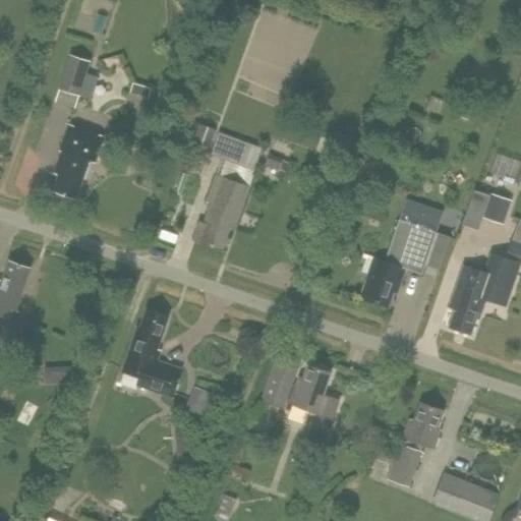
[(177,0),(183,10),(197,4),(195,0),(177,0)]
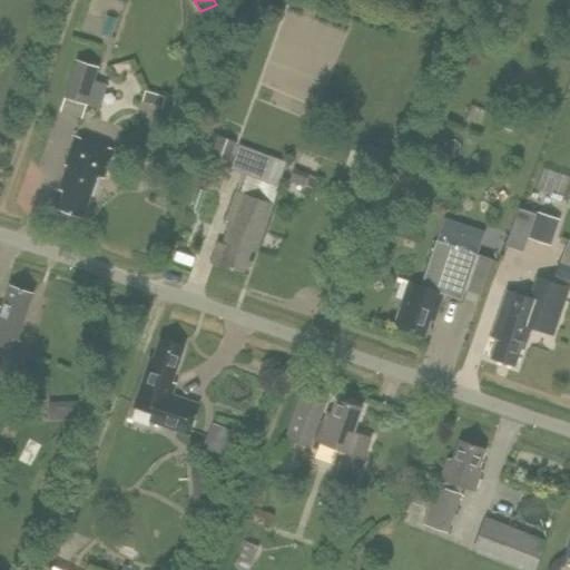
[(60,110),(84,117),(98,67),(76,60),(60,110)]
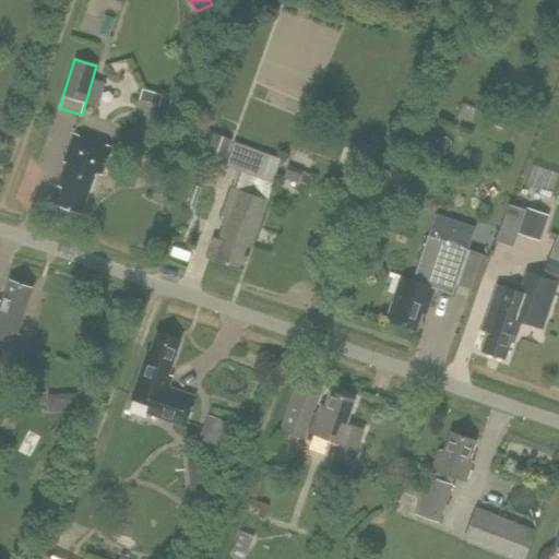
[(158,106),(162,94),(142,88),(139,99),(158,106)]
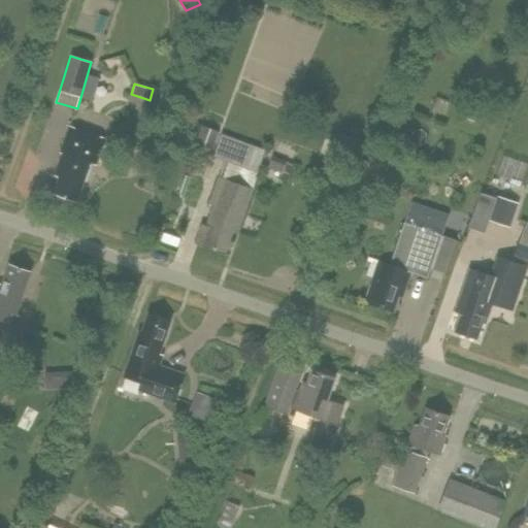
[(77,201),(85,179),(87,180),(93,164),(95,165),(104,137),(69,126),(60,153),(62,154),(55,175),(59,177),(54,193),(77,201)]
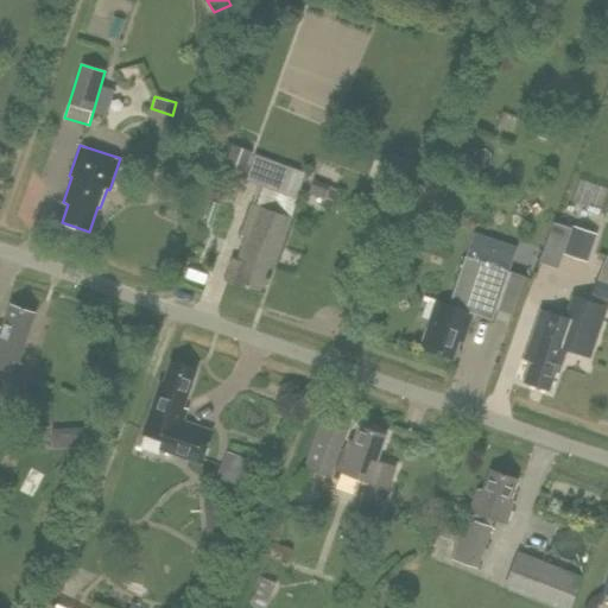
[(252,152),(232,145),(222,171),(242,178),(252,152)]
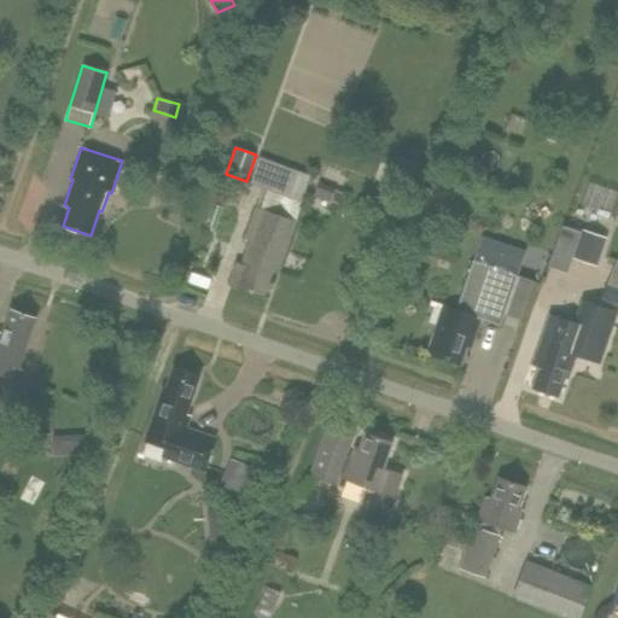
[(302,202),(310,175),(260,156),(250,182),(302,202)]
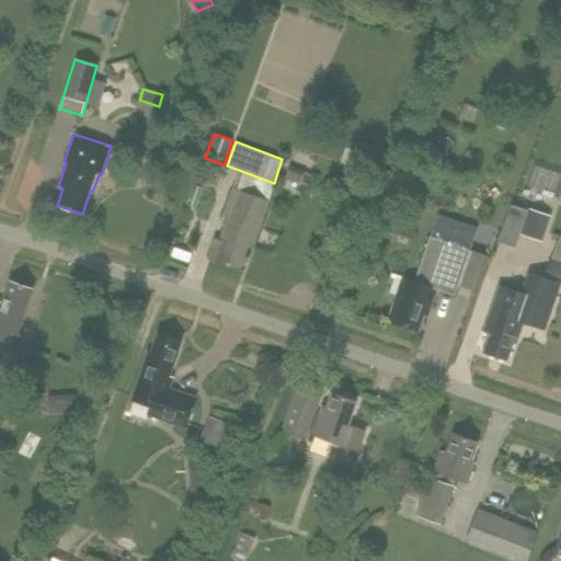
[(289,165),(285,178),(300,183),(305,171),(289,165)]
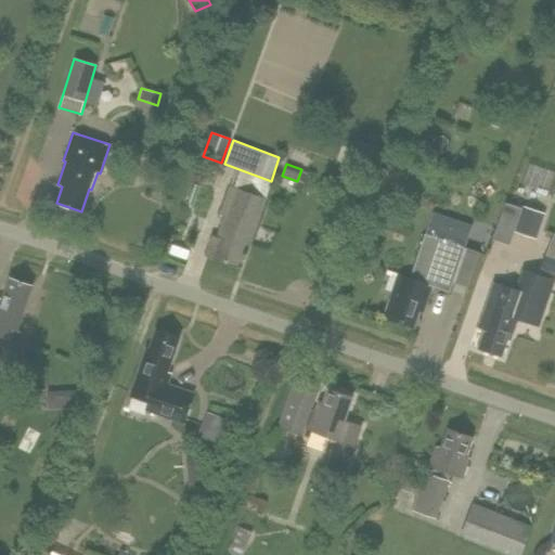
[(216,237),(211,235),(205,255),(237,266),(245,242),(249,243),(265,197),(230,185),(220,214),(223,216),(216,237)]
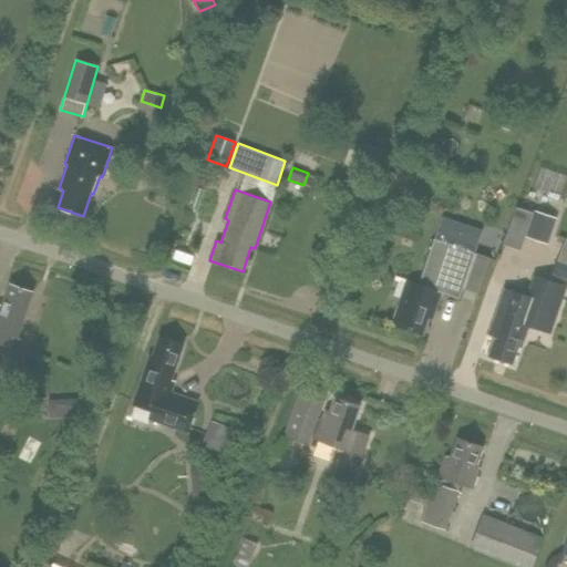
[(525,236),(548,244),(557,219),(534,210),(525,236)]
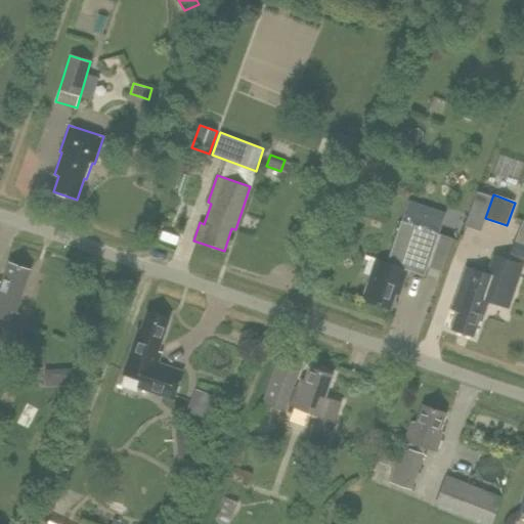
[(424,275),(438,233),(401,220),(386,261),(377,258),(362,299),(390,308),(395,293),(400,295),(408,269),(424,275)]
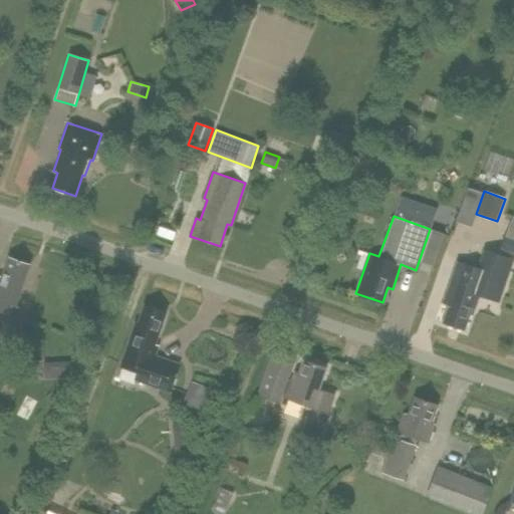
[(513,235),(506,232),(500,248),(513,253),(513,235)]
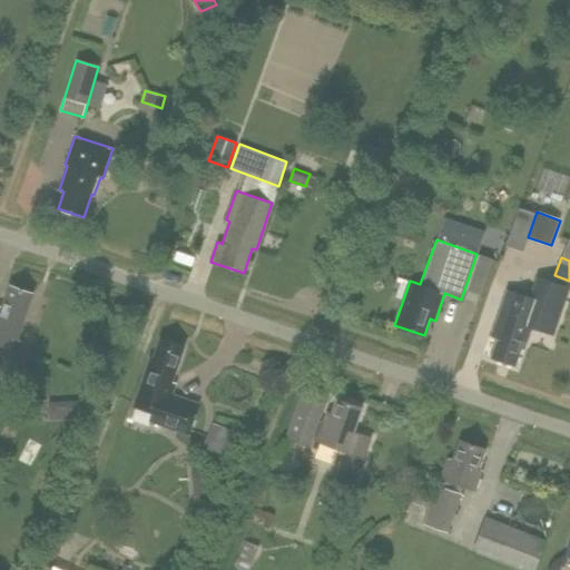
[(527,342),(531,327),(551,335),(569,290),(539,278),(531,298),(509,290),(508,291),(509,292),(492,336),(498,338),(491,357),(514,365),(523,341),(527,342)]
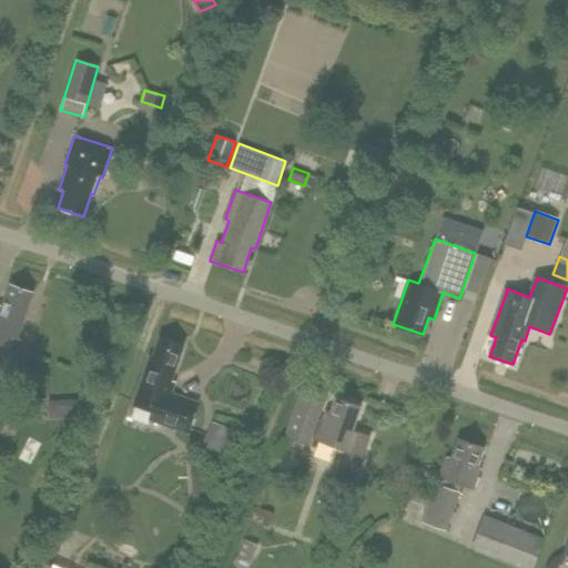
[(9,284),(2,305),(0,304),(0,351),(14,356),(20,340),(17,337),(33,293),(9,284)]
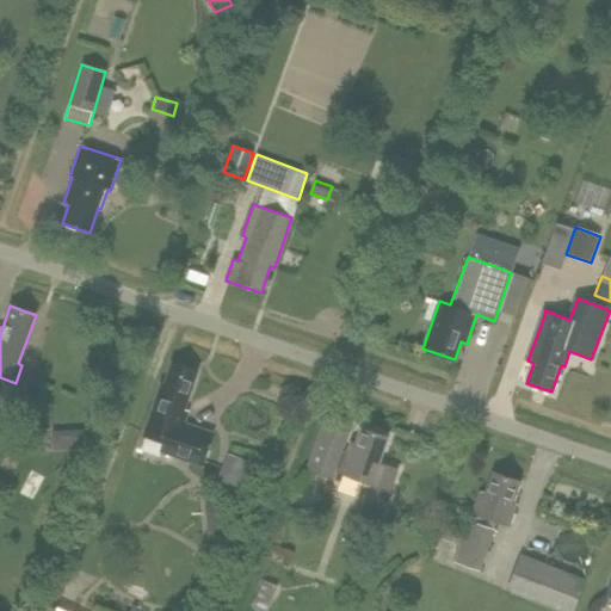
[(172,362),(164,383),(161,382),(143,436),(164,443),(161,451),(202,464),(213,432),(184,423),(189,411),(184,409),(197,371),(172,362)]
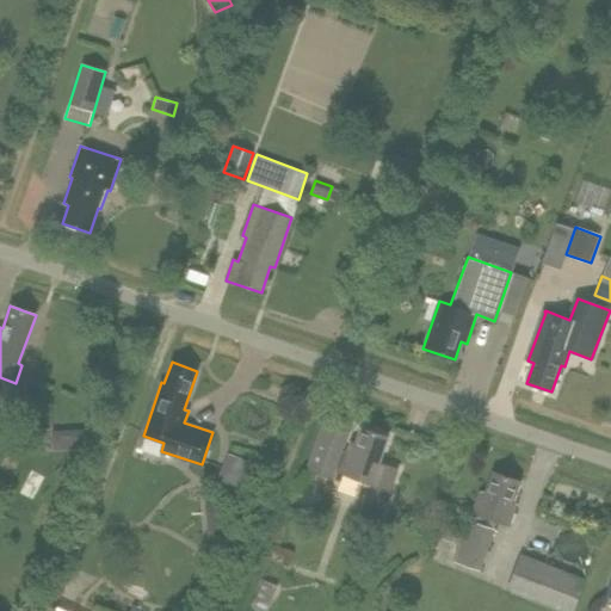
[(335,471),(340,474),(372,485),(364,508),(381,514),(397,469),(378,462),(388,436),(362,427),(356,443),(351,442),(347,452),(343,451),(352,424),(325,414),(306,469),(333,479),(335,471)]
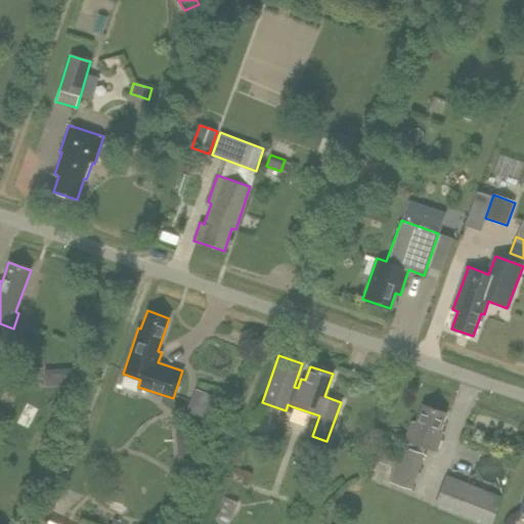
[(44,370),(45,386),(74,384),(73,369),(44,370)]
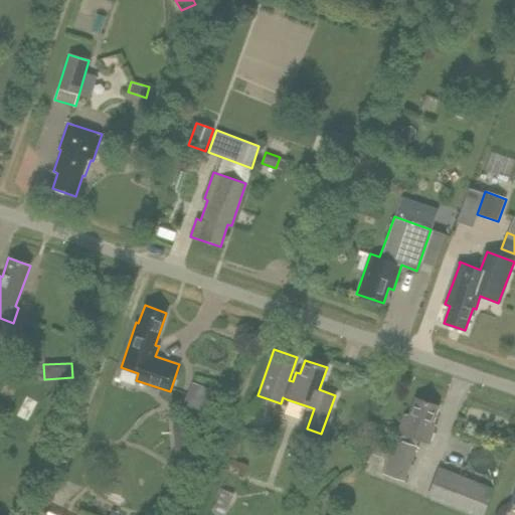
[(200,412),(209,388),(192,381),(183,406),(200,412)]
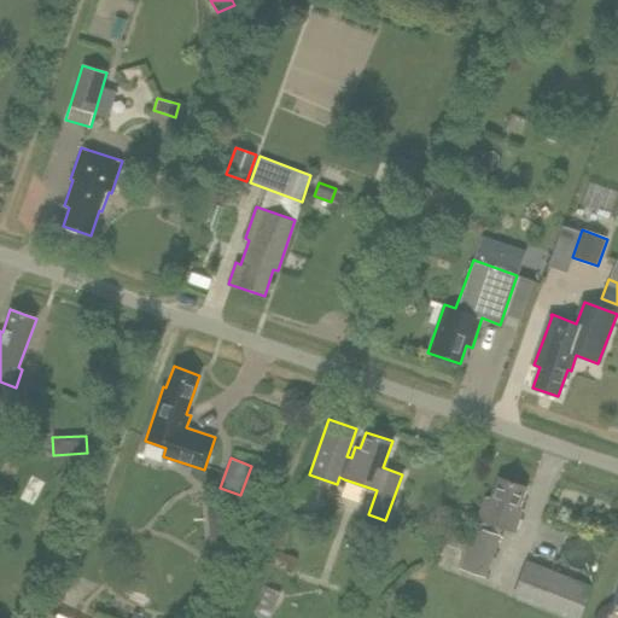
[(520,516),(517,514),(526,488),(497,478),(490,499),(484,496),(477,519),(516,532),(520,516)]
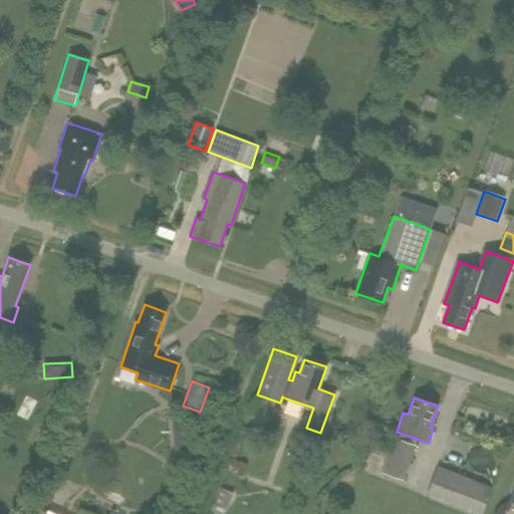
[(388,472),(411,479),(423,445),(400,437),(388,472)]
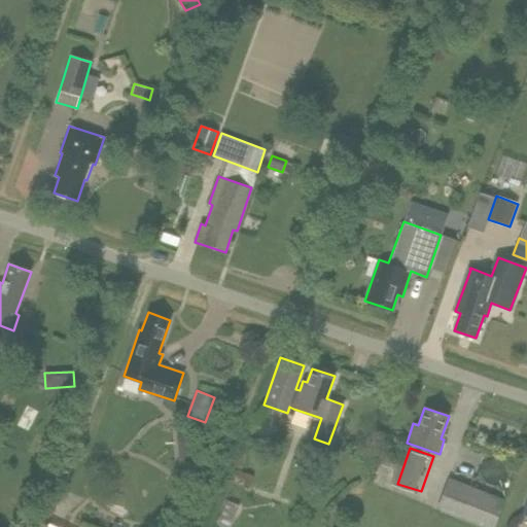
[(378,465),(395,471),(399,461),(381,455),(378,465)]
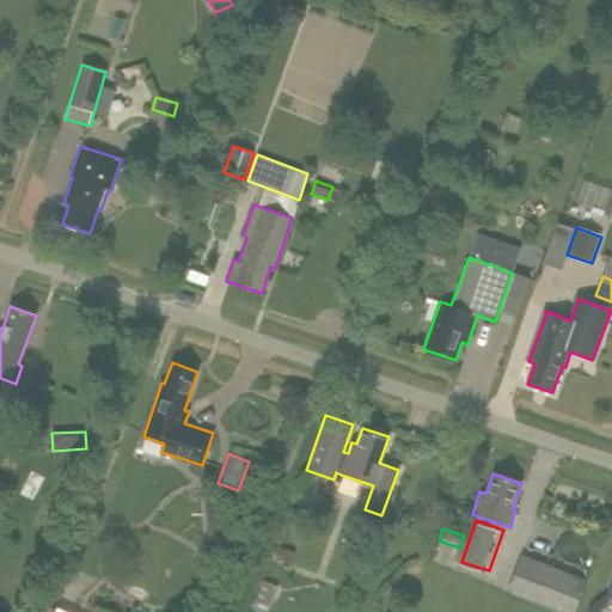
[(573,611),(586,579),(521,555),(508,589),(564,611),(573,611)]
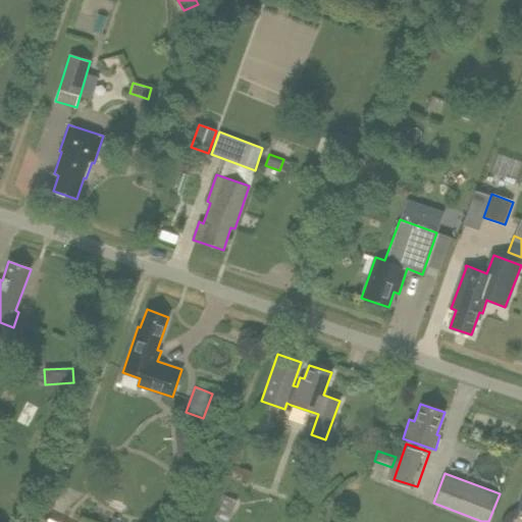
[(220,521),(227,521),(237,501),(224,496),(217,513),(220,514),(217,521),(220,521)]
